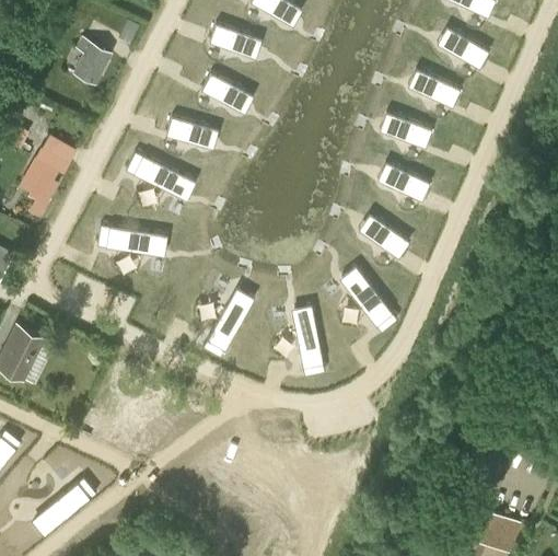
[(295,27),(304,11),(285,0),(250,0),(250,1),(295,27)]
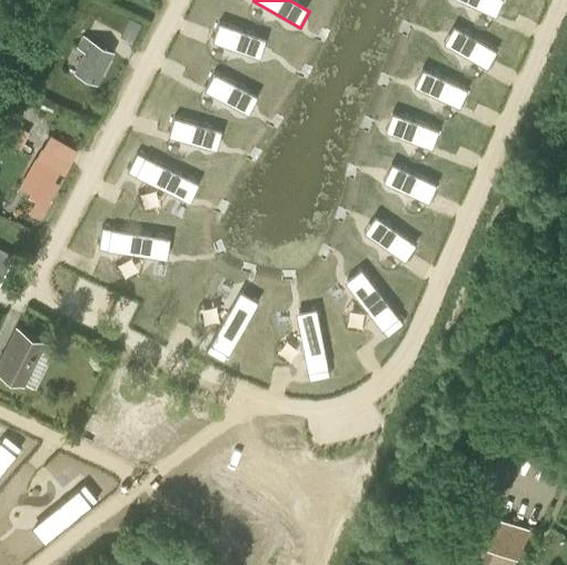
[(505,1),(501,0),(457,0),(497,19),(505,1)]
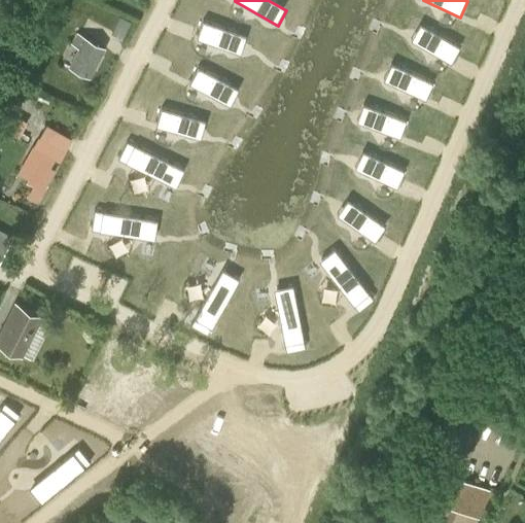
[(124,42),(133,25),(121,20),(112,37),(124,42)]
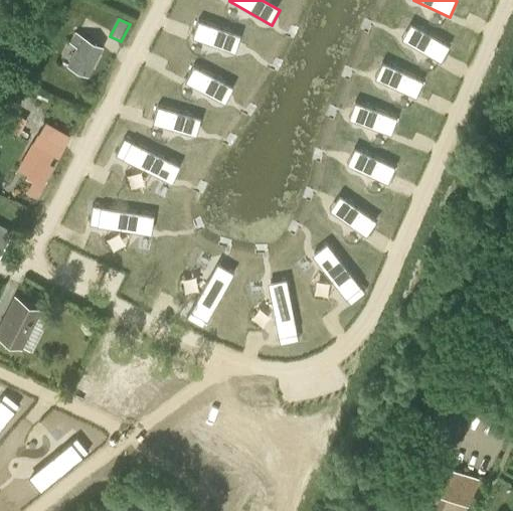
[(236,54),(242,38),(197,21),(191,37),(236,54)]
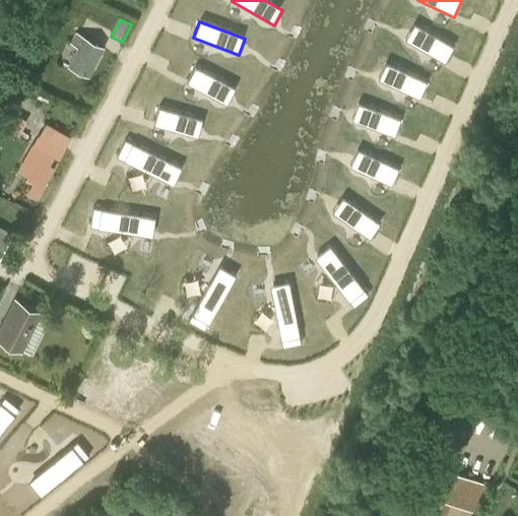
[(454,49),(412,25),(403,40),(446,64),(454,49)]
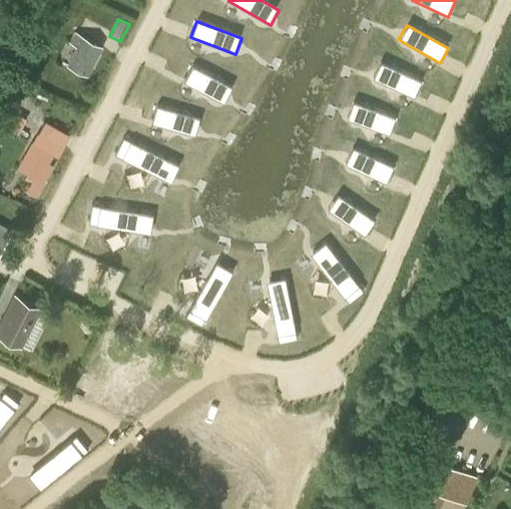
[(90,26),(84,39),(67,68),(89,80),(105,50),(100,48),(107,34),(90,26)]
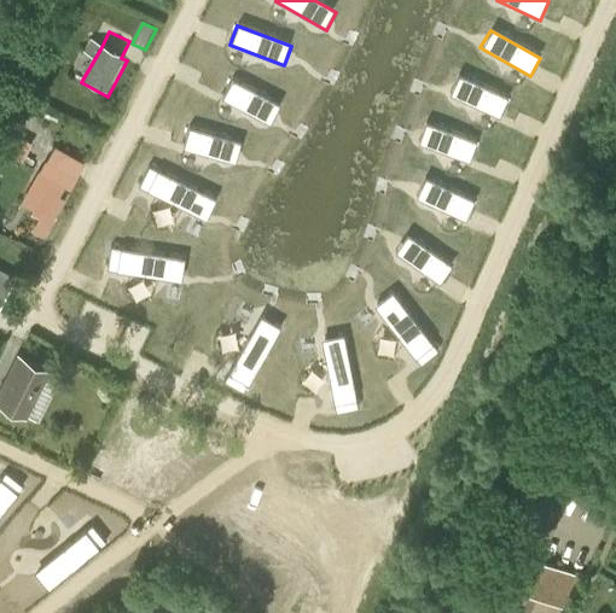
[(510,100),(457,76),(448,94),(500,118),(510,100)]
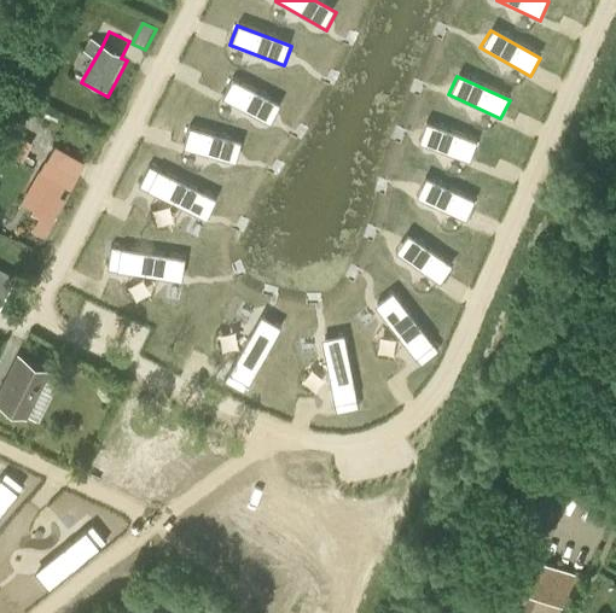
[(272,126),(282,107),(231,80),(221,98),(272,126)]
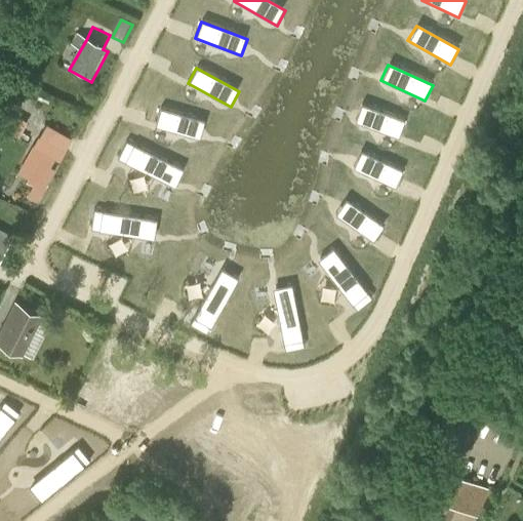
[(405,122),(359,106),(354,122),(400,138),(405,122)]
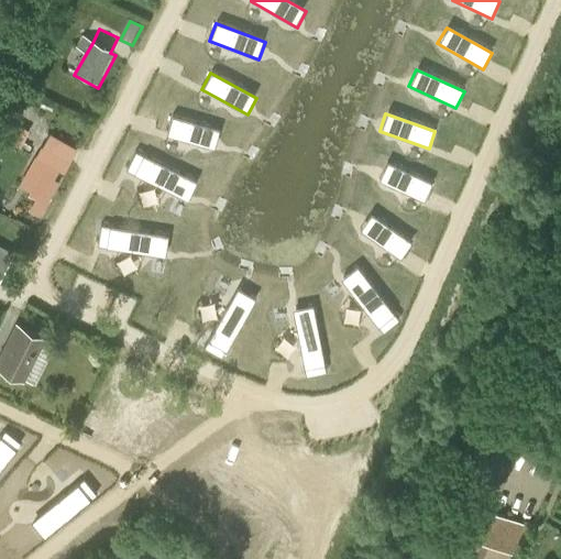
[(217,150),(221,132),(171,117),(166,135),(217,150)]
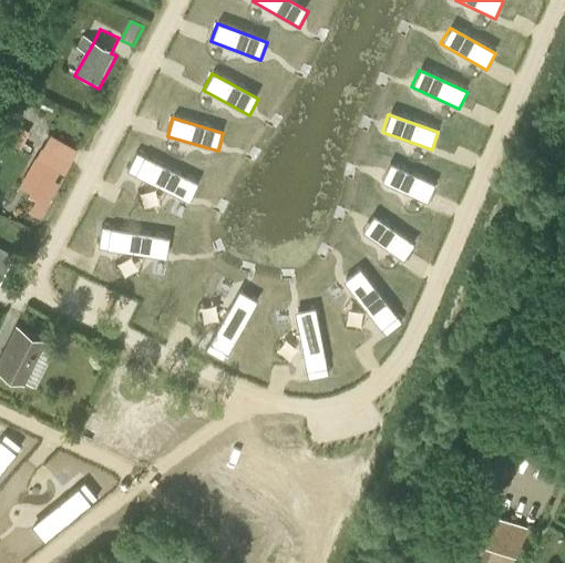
[(10,124),(1,141),(23,153),(32,136),(10,124)]
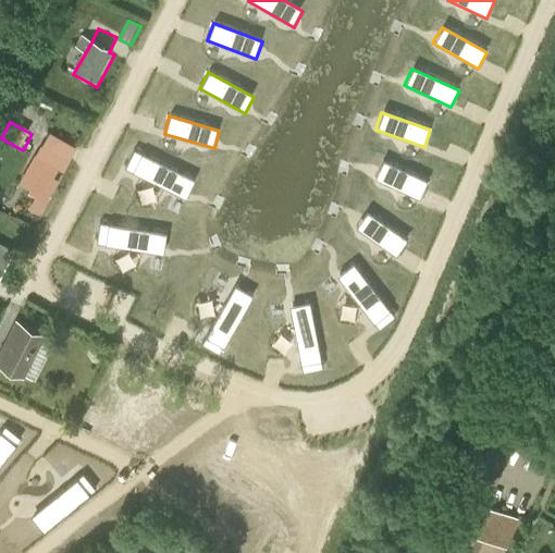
[(187,196),(194,181),(146,157),(135,151),(126,169),(137,174),(165,188),(167,186),(187,196)]
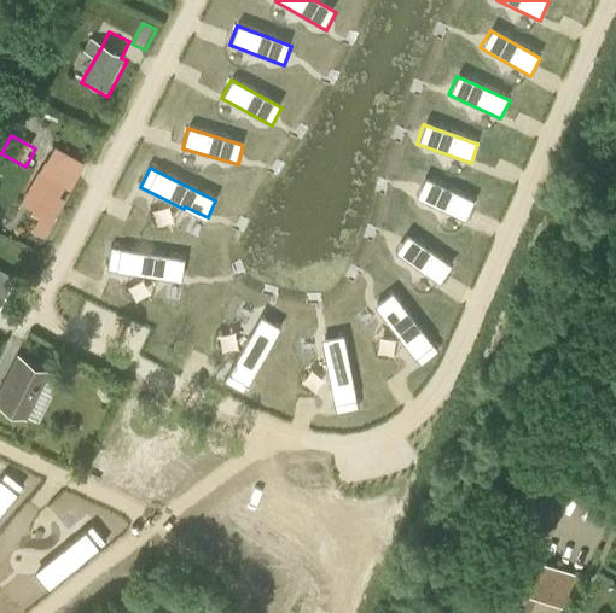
[(36,215),(57,226),(67,204),(62,202),(67,191),(71,193),(77,182),(52,169),(47,179),(41,175),(34,187),(48,194),(36,215)]
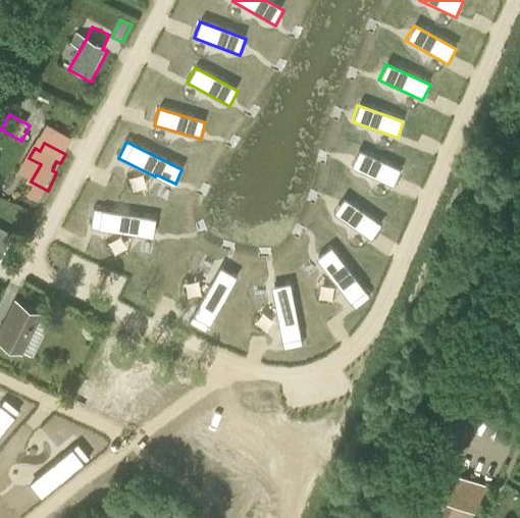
[(401,171),(357,151),(350,166),(394,187),(401,171)]
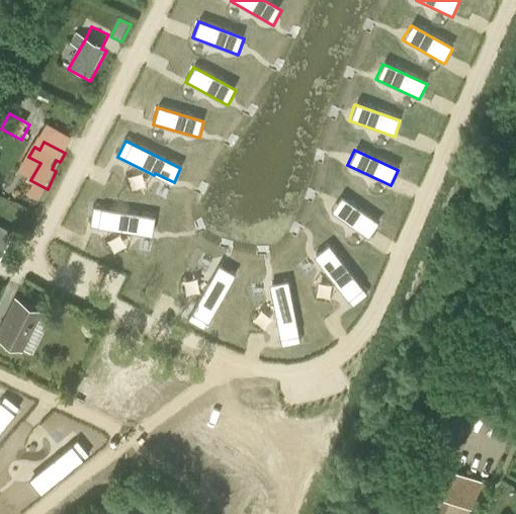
[(378,225),(339,197),(329,211),(369,239),(378,225)]
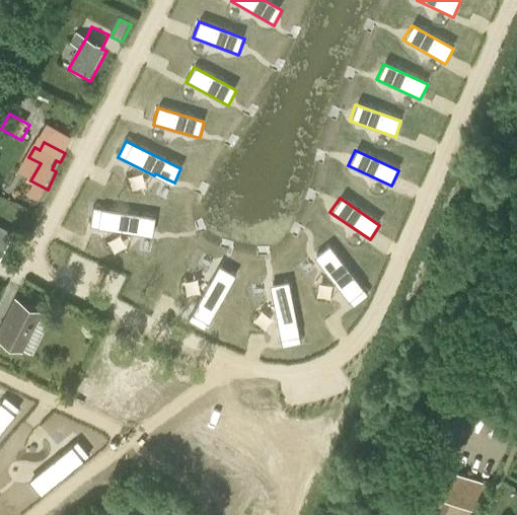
[(152,234),(155,219),(102,210),(94,209),(91,226),(93,227),(131,233),(131,230),(152,234)]
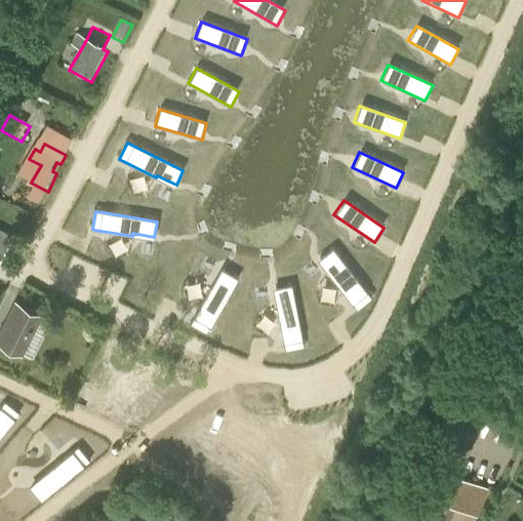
[(0,231),(0,269),(15,239),(0,231)]
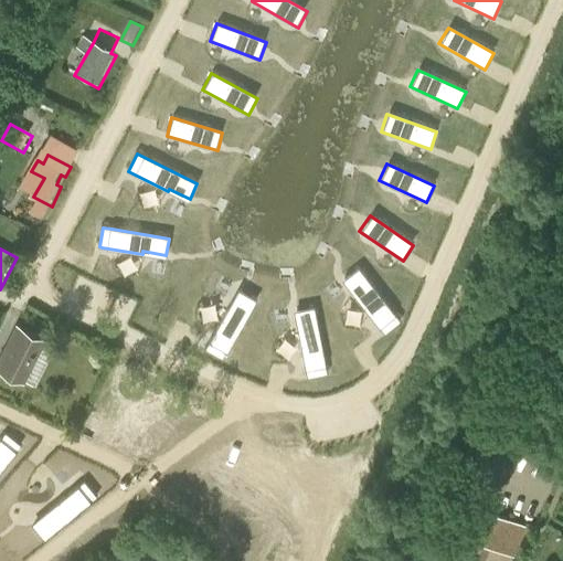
[(358,270),(344,279),(359,298),(357,299),(383,335),(399,323),(358,270)]
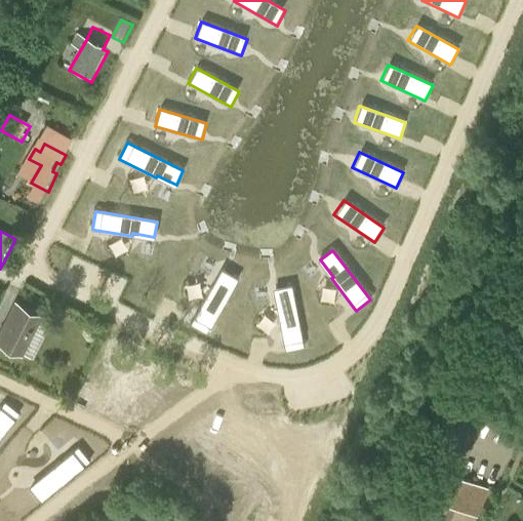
[(237,279),(224,272),(213,290),(210,289),(191,324),(206,333),(237,279)]
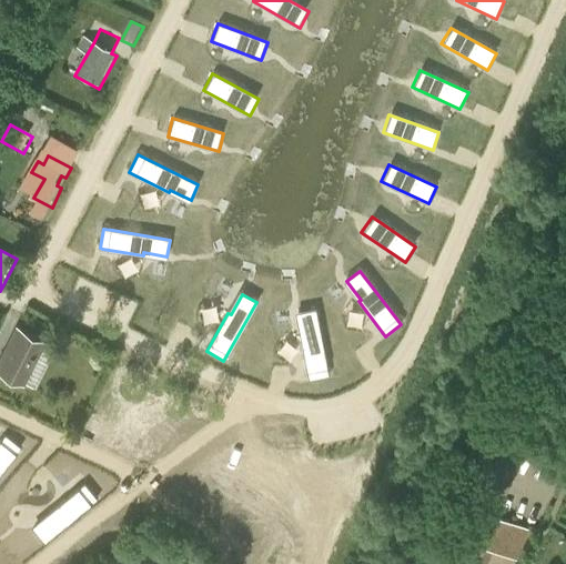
[(327,376),(315,310),(299,313),(303,336),(300,336),(309,380),(327,376)]
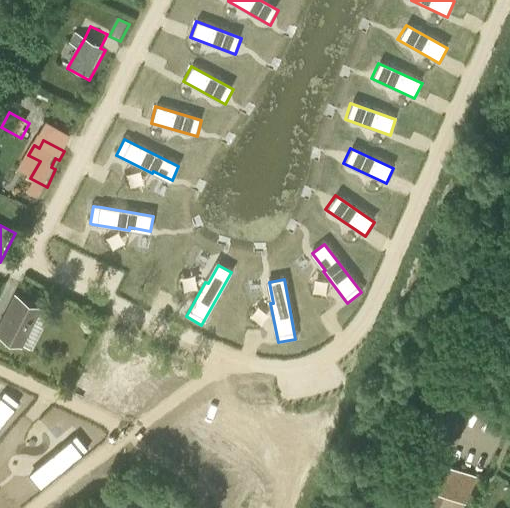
[(0,332),(0,336),(21,347),(40,310),(17,299),(0,332)]
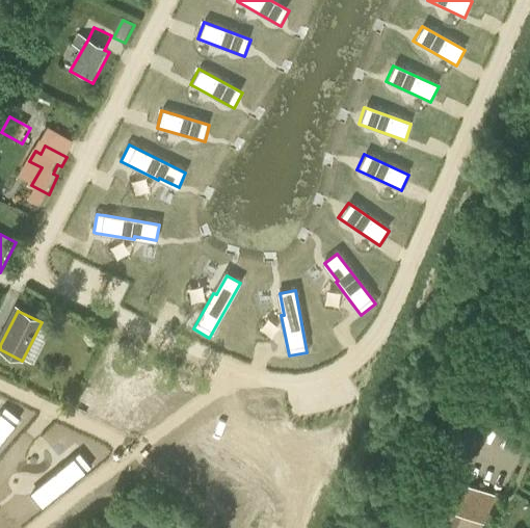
[(5,411),(1,417),(16,428),(21,422),(5,411)]
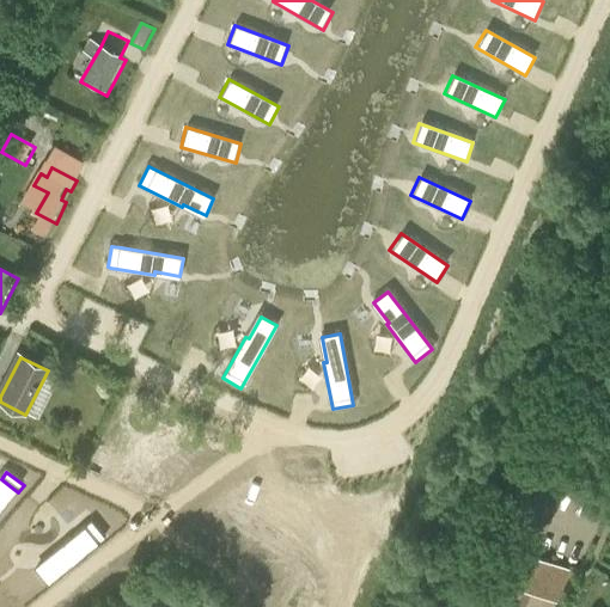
[(0,515),(18,492),(1,479),(0,479),(0,515)]
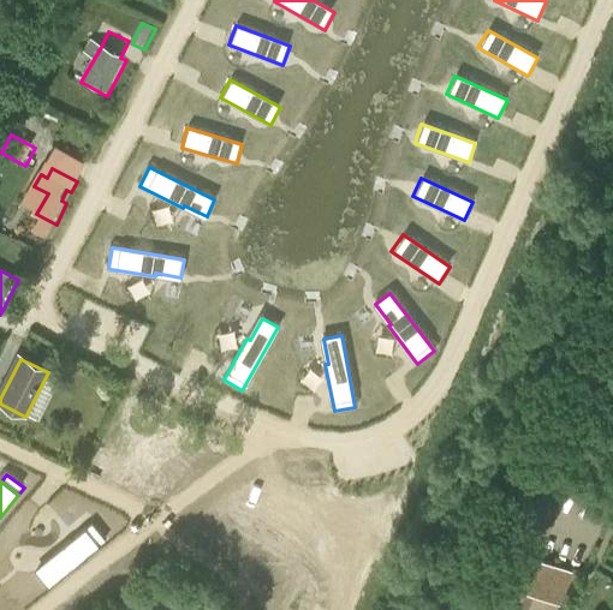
[(94,525),(87,531),(101,548),(108,543),(94,525)]
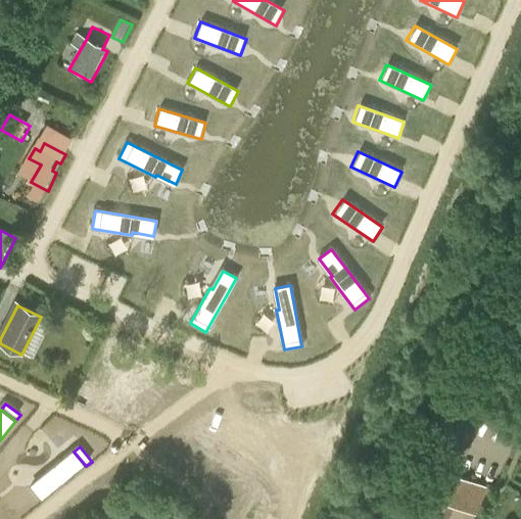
[(42,502),(86,466),(74,452),(47,473),(49,475),(33,488),(42,499),(41,500),(42,502)]
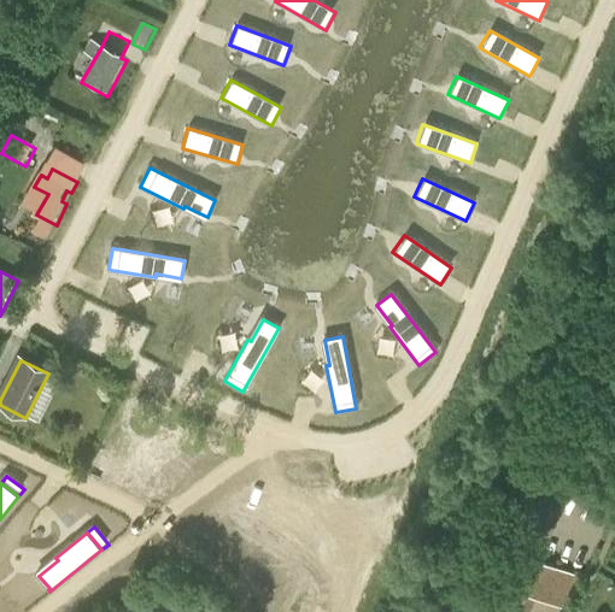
[(577,580),(520,555),(496,611),(532,611),(537,601),(560,611),(562,611),(577,580)]
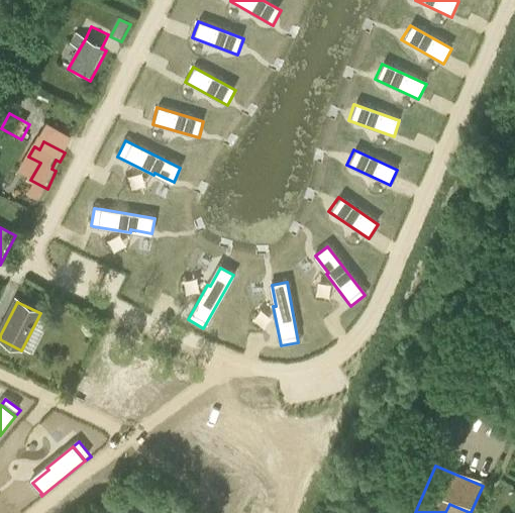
All buildings are outlined.
